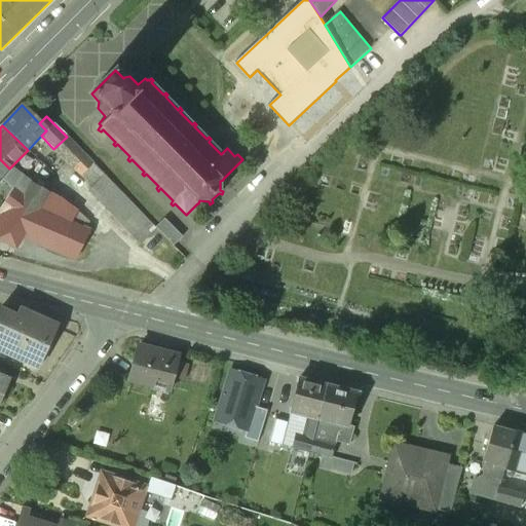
[(41,136),(28,150),(41,162),(53,149),(41,136)]
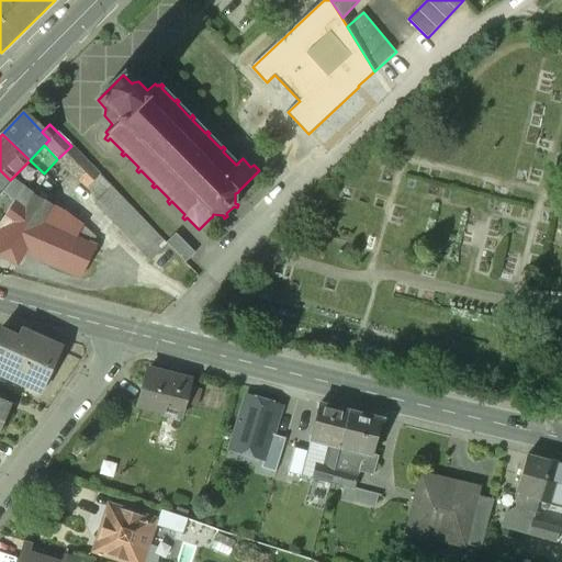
[(113,189),(71,146),(57,159),(64,165),(62,167),(71,177),(74,175),(100,202),(113,189)]
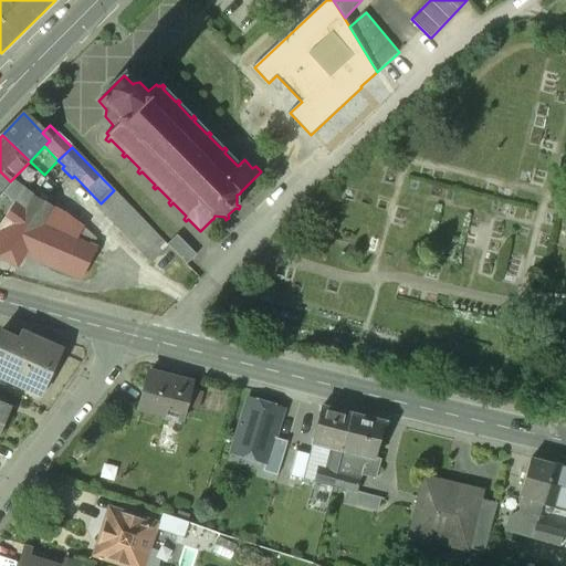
[(0,191),(10,181),(0,171),(0,191)]
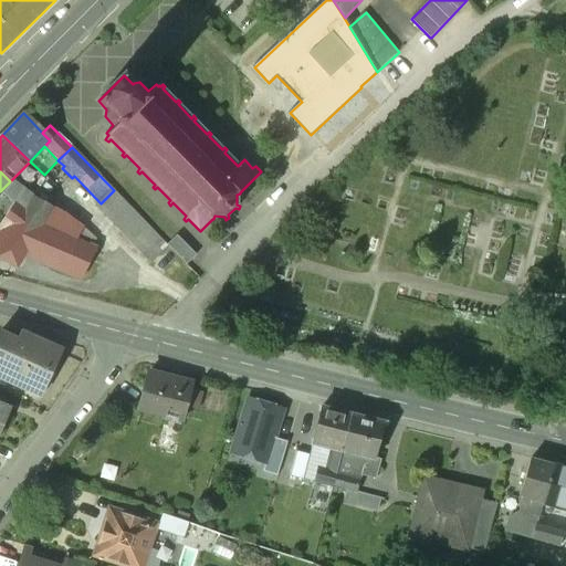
[(10,181),(0,191),(0,192),(0,194),(0,192),(0,195),(9,200),(16,203),(24,191),(12,179),(10,181)]
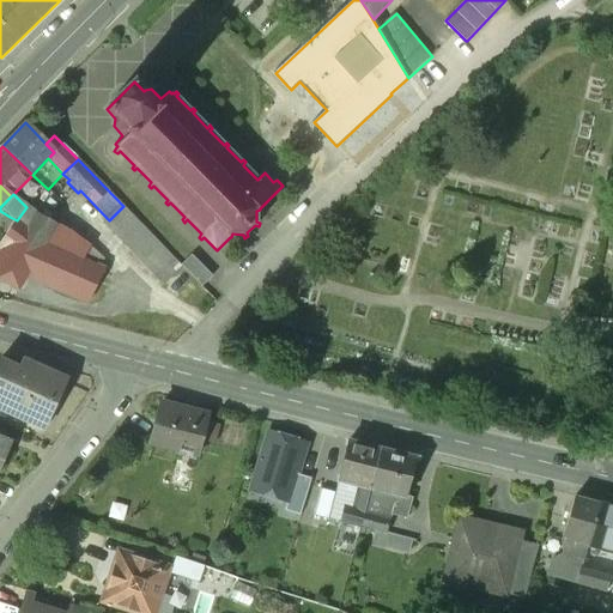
[(174,256),(123,206),(109,220),(104,225),(155,274),(174,256)]
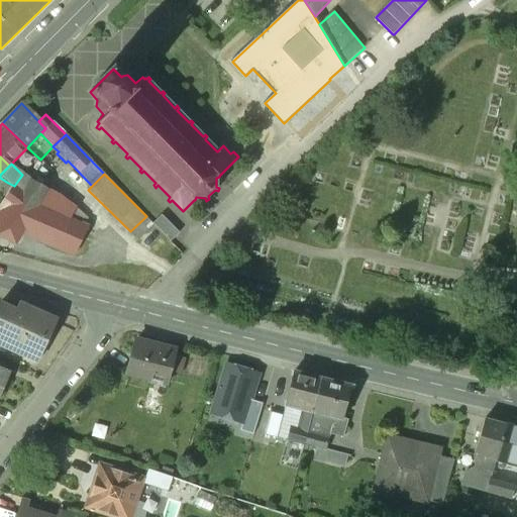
[(47,190),(22,175),(14,186),(6,196),(0,204),(0,216),(4,219),(7,214),(27,223),(37,206),(47,190)]
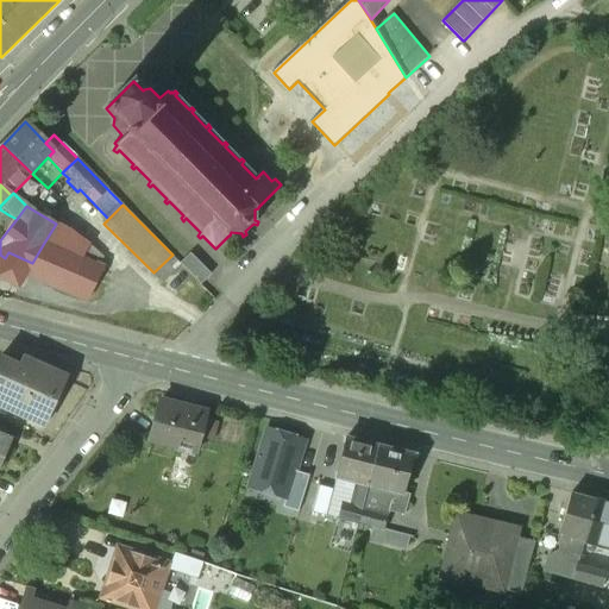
[(10,215),(1,227),(7,231),(17,219),(10,215)]
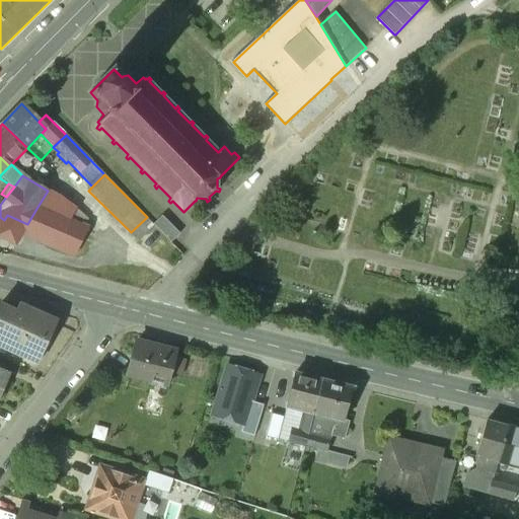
[(48,191),(38,207),(50,213),(59,198),(48,191)]
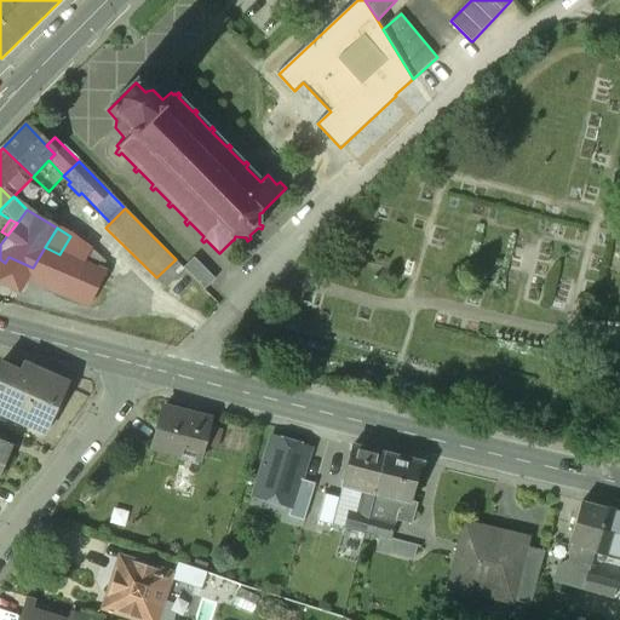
[(75,239),(70,236),(59,254),(72,260),(82,265),(91,251),(75,239)]
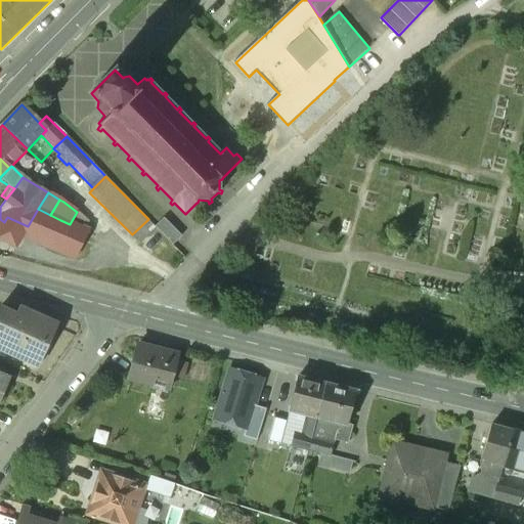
[(50,215),(38,209),(28,226),(23,234),(47,246),(60,220),(50,215)]
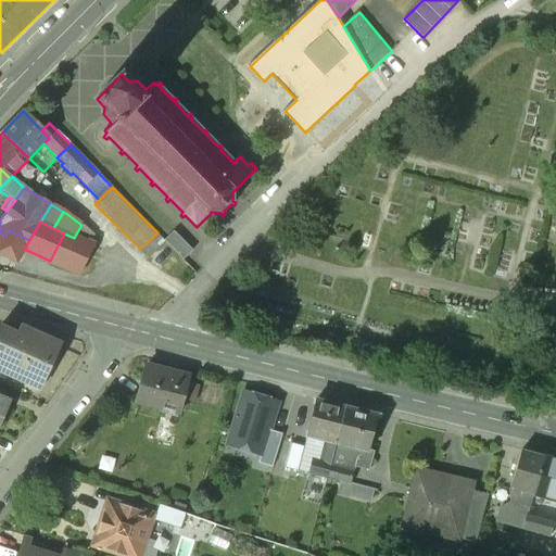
[(81,225),(74,238),(88,244),(93,236),(81,225)]
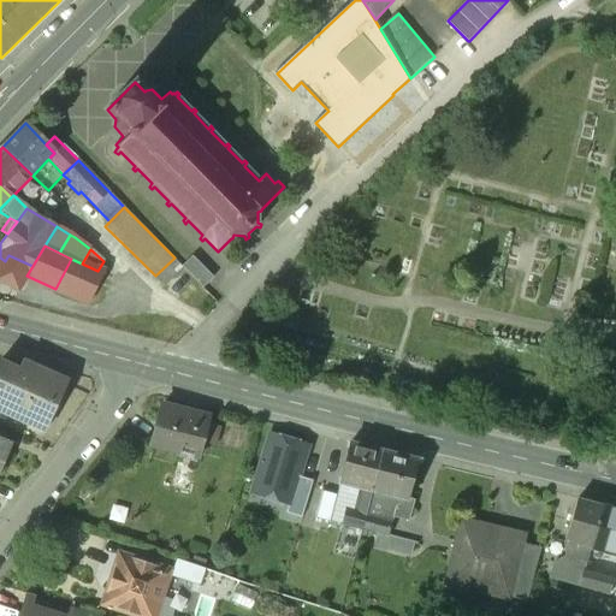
[(5,261),(0,268),(0,279),(18,290),(27,276),(33,266),(9,255),(5,261)]
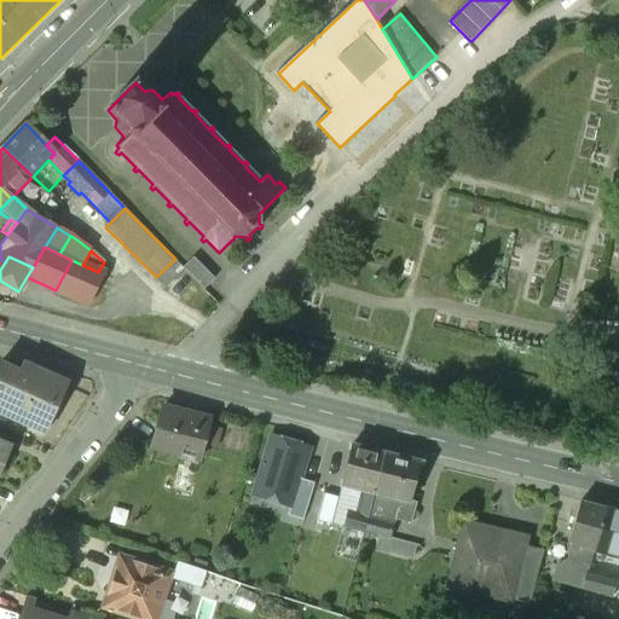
[(215,278),(195,258),(184,267),(185,268),(204,289),(215,278)]
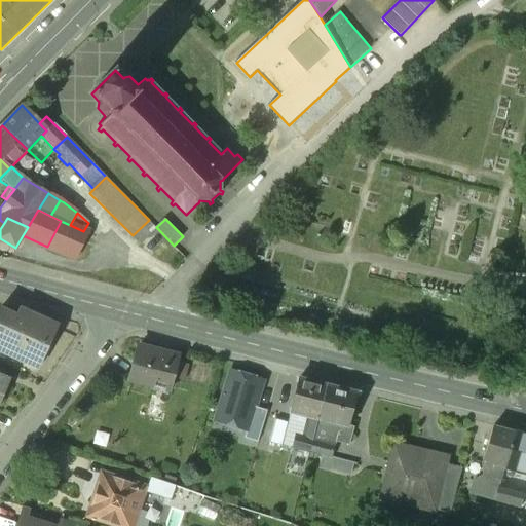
[(149,220),(133,235),(142,245),(157,228),(156,227),(149,220)]
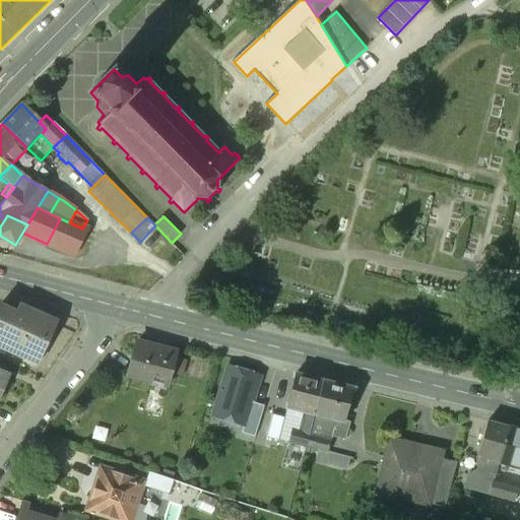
[(60,218),(47,244),(75,256),(87,232),(82,229),(69,222),(60,218)]
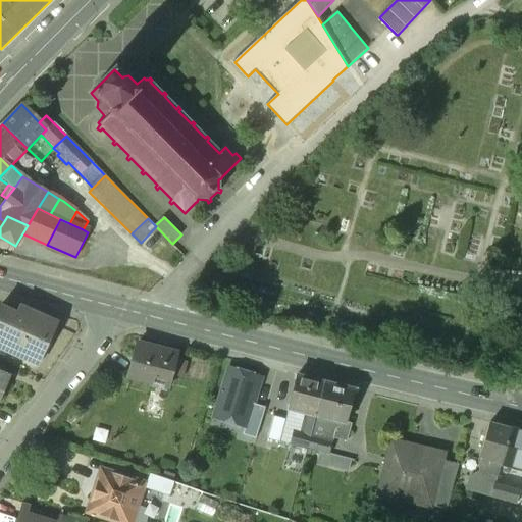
[(38,315),(35,322),(0,306),(0,348),(39,365),(57,324),(38,315)]
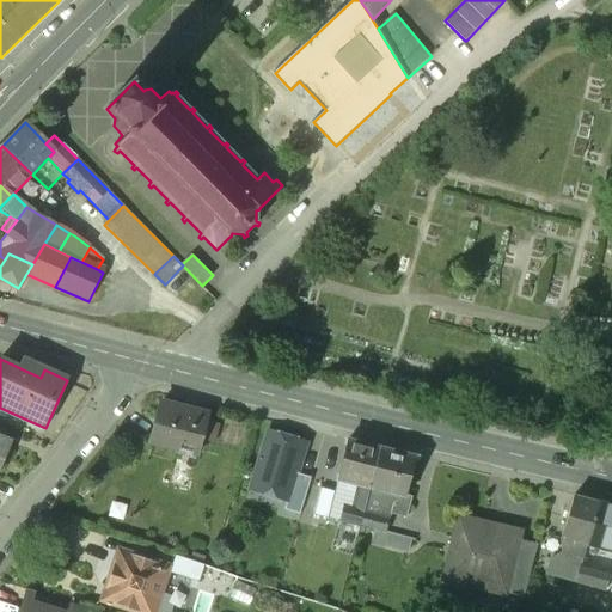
[(207,415),(161,403),(152,444),(178,451),(181,442),(199,447),(207,415)]
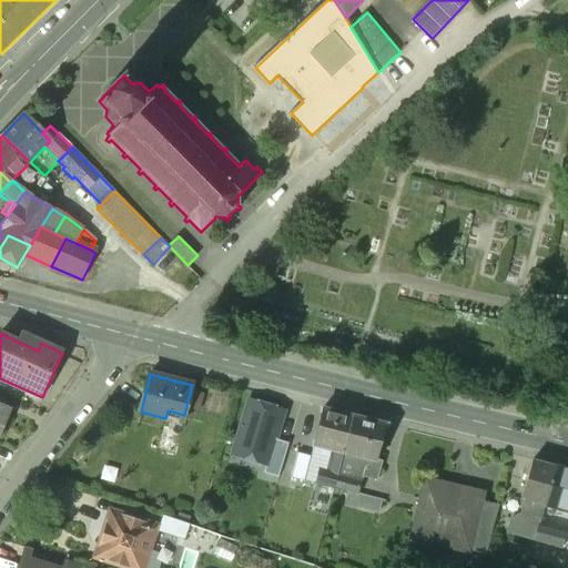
[(231,456),(267,467),(275,439),(285,411),(247,399),(231,456)]
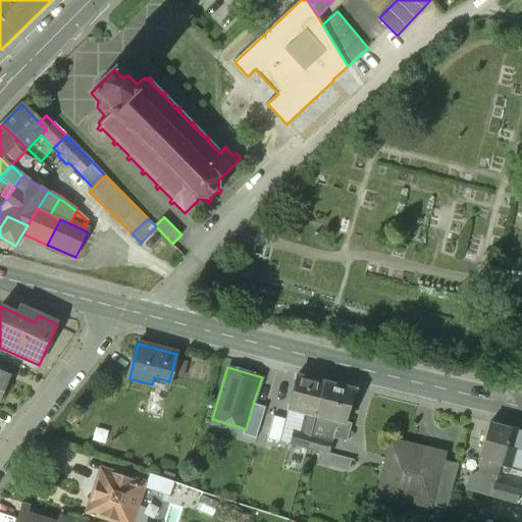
[(0,399),(9,378),(0,373),(0,399)]
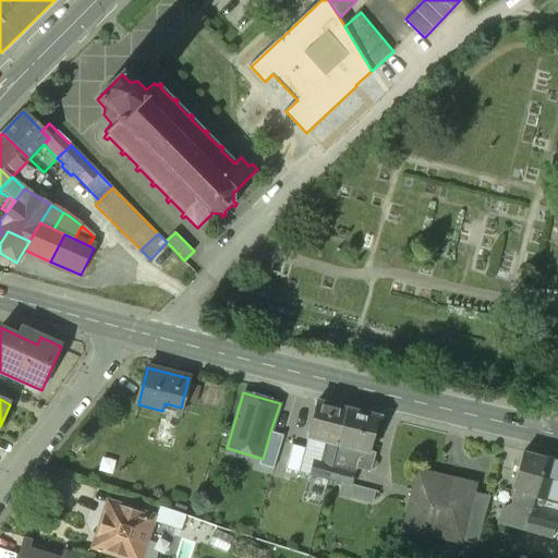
[(347,409),(317,402),(308,438),(326,443),(338,446),(347,409)]
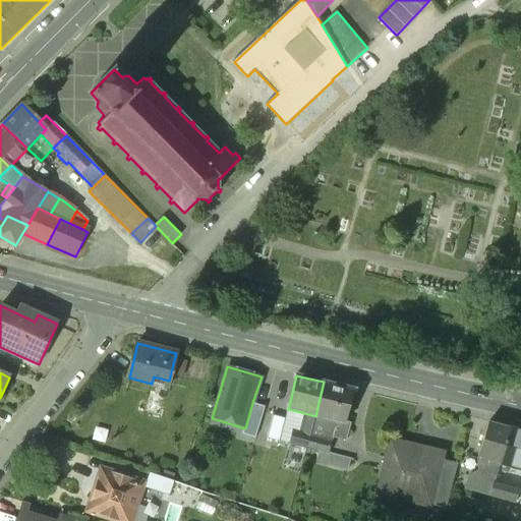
[(324,382),(315,416),(346,423),(355,390),(324,382)]
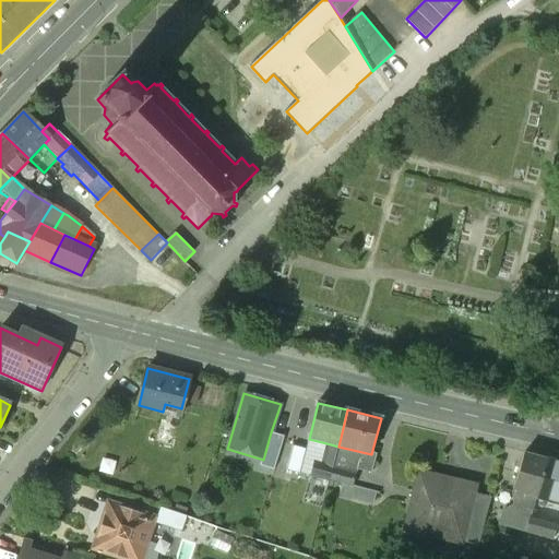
[(261,466),(275,471),(285,437),(271,432),(263,460),(261,466)]
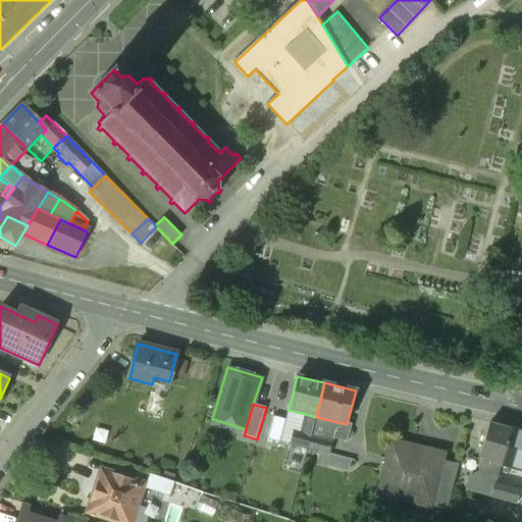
[(316,417),(305,414),(301,433),(294,431),(290,445),(307,450),(311,436),(316,417)]
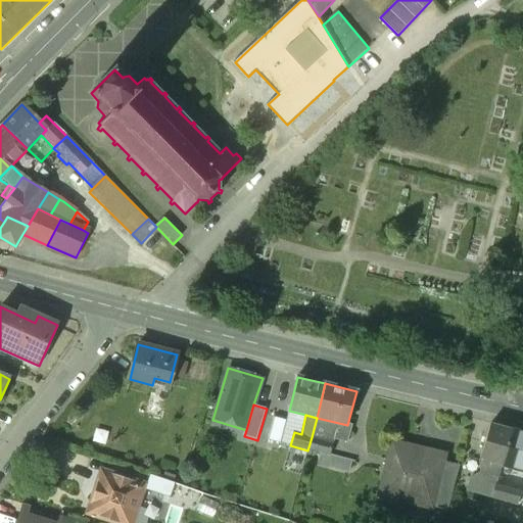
[(347,425),(317,418),(312,437),(333,443),(349,446),(354,427),(347,425)]
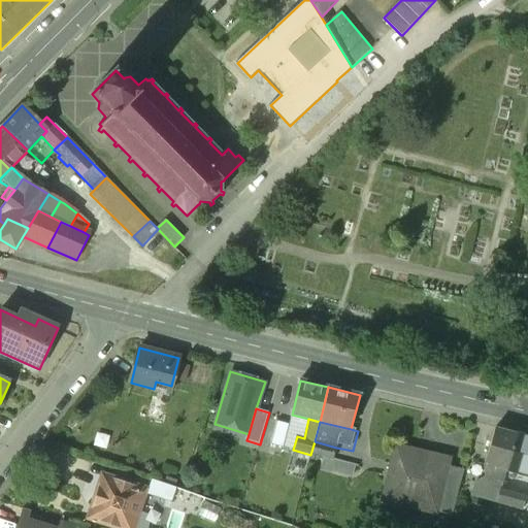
[(519,435),(495,428),(485,465),(495,468),(497,461),(509,464),(519,435)]
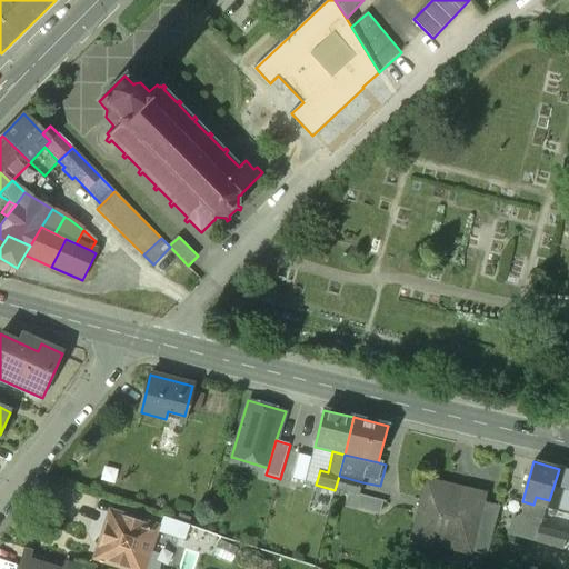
[(568,471),(559,469),(549,500),(548,505),(568,510),(568,471)]
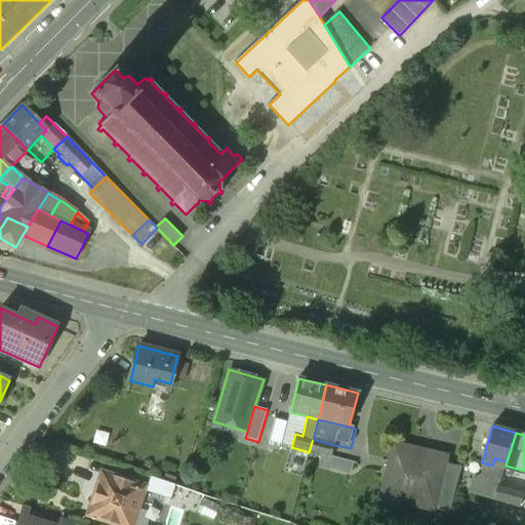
[(334,445),(313,439),(309,452),(330,457),(334,445)]
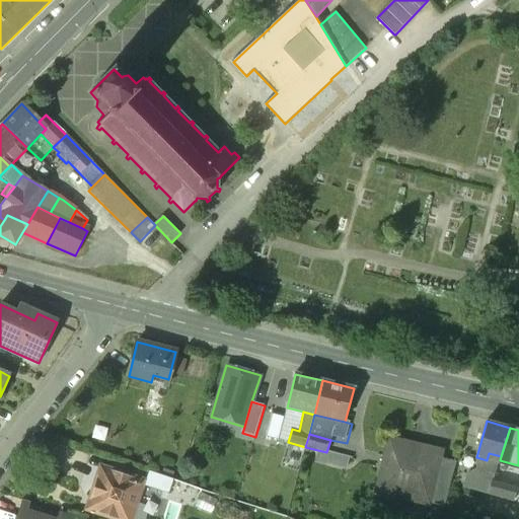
[(443,450),(388,437),(376,492),(394,497),(396,488),(431,496),(434,483),(440,458),(441,457),(443,450)]
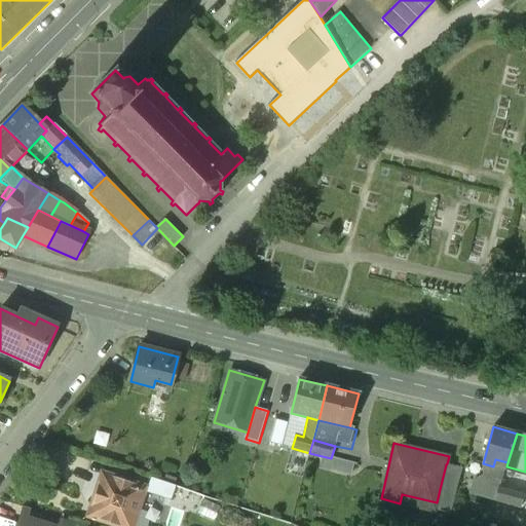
[(462,467),(447,463),(446,464),(440,489),(455,493),(462,467)]
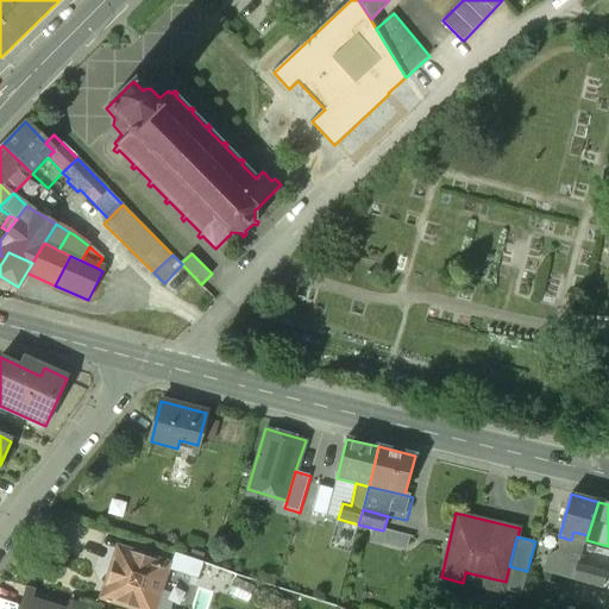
[(156,608),(169,567),(114,550),(99,600),(126,608),(156,608)]
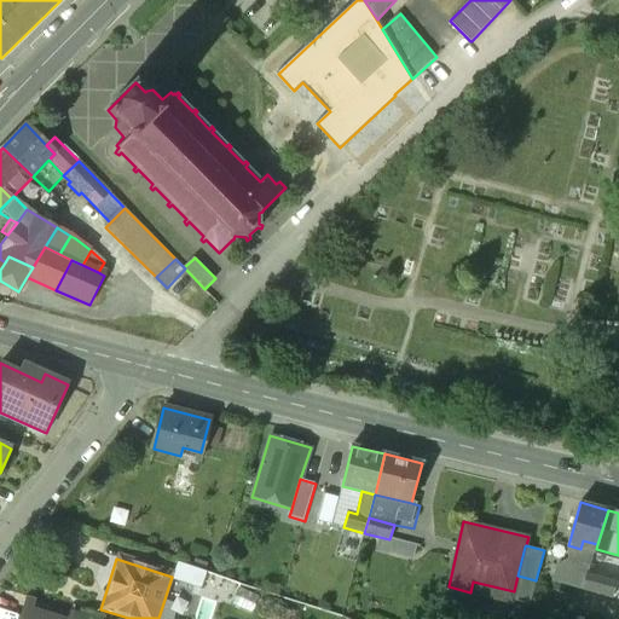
[(207,572),(178,562),(172,579),(201,589),(207,572)]
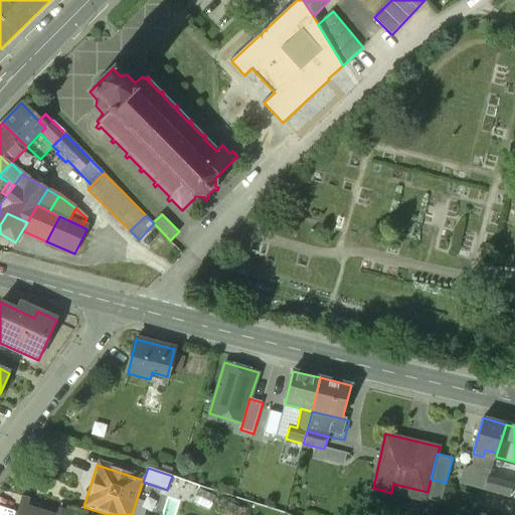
[(490,478),(472,473),(468,486),(486,491),(490,478)]
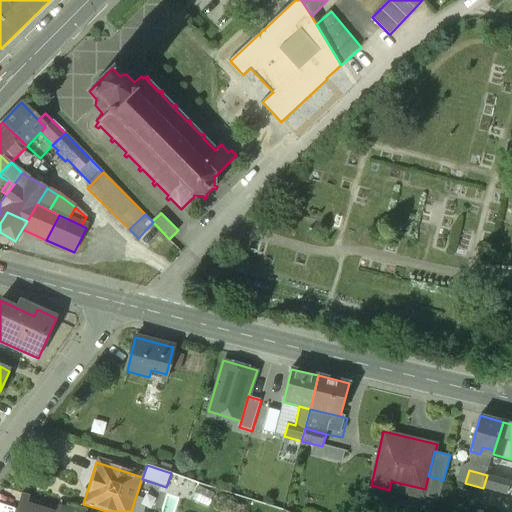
[(510,481),(487,475),(483,488),(507,494),(509,485),(510,481)]
